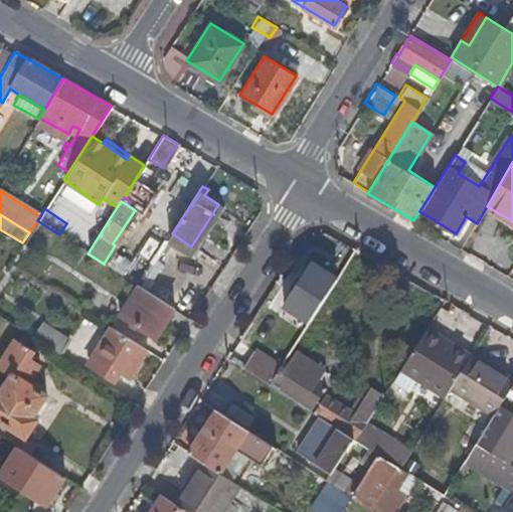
[(112,250),(104,264),(121,275),(129,262),(112,250)]
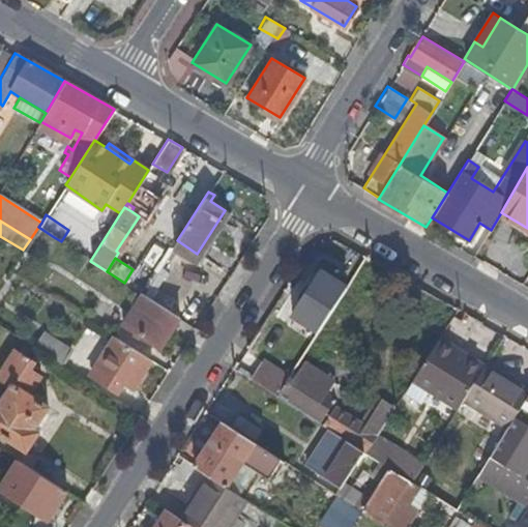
[(291,313),(318,329),(346,287),(319,270),(291,313)]
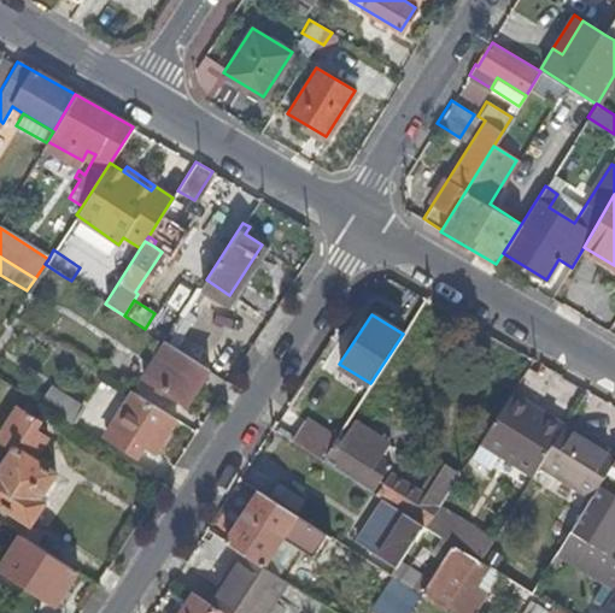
[(183,405),(206,369),(167,342),(163,341),(140,376),(183,405)]
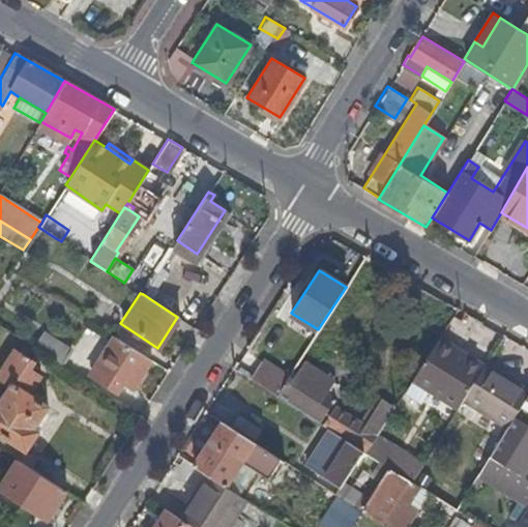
[(41,330),(31,346),(59,363),(68,348),(41,330)]
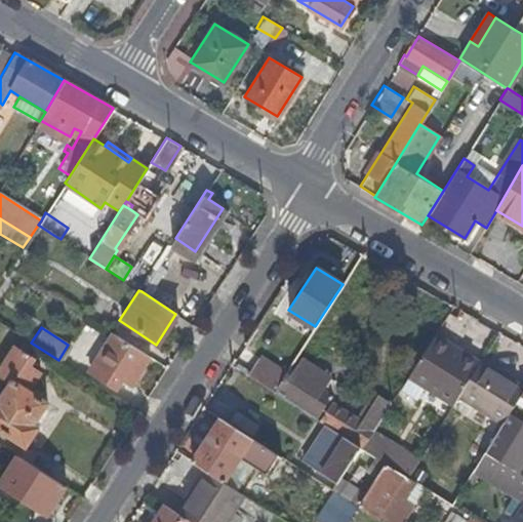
[(130,386),(148,356),(111,332),(89,367),(116,385),(120,378),(130,386)]
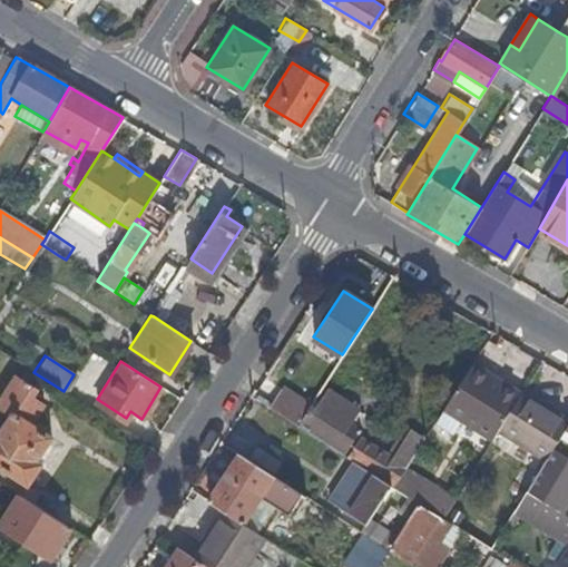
[(443,406),(461,417),(493,438),(498,430),(519,397),(470,364),(443,406)]
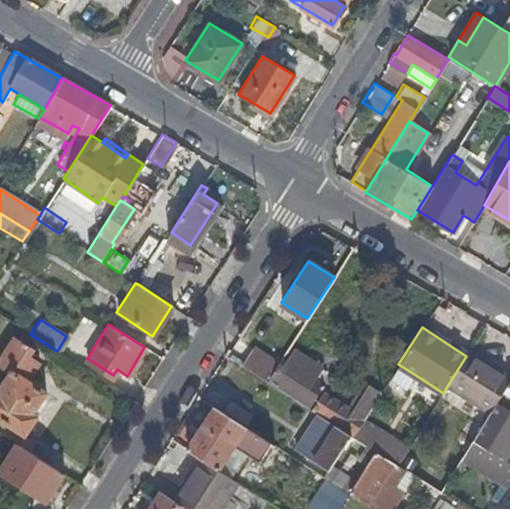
[(25,353),(29,346),(14,336),(0,357),(0,364),(10,372),(0,386),(0,417),(23,433),(35,416),(31,413),(45,392),(26,379),(35,366),(26,360),(29,356),(25,353)]
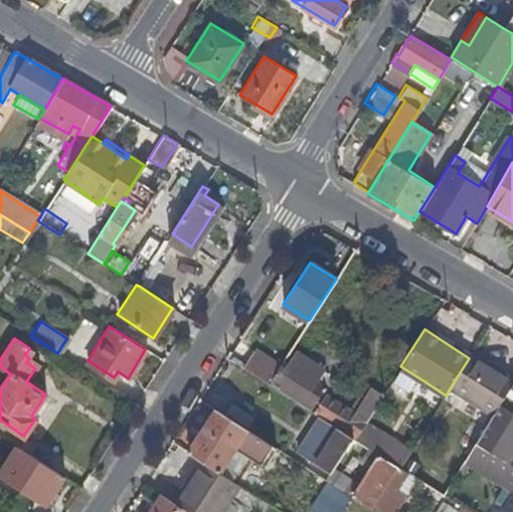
[(317,363),(292,347),(282,361),(268,384),(306,408),(322,385),(308,376),(317,363)]
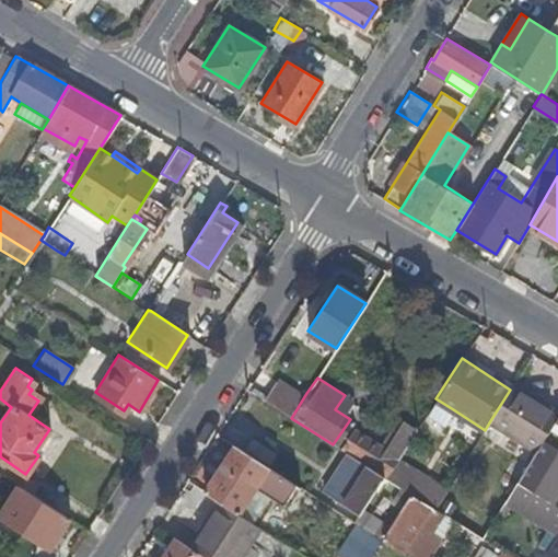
[(275,382),(264,399),(289,416),(301,398),(275,382)]
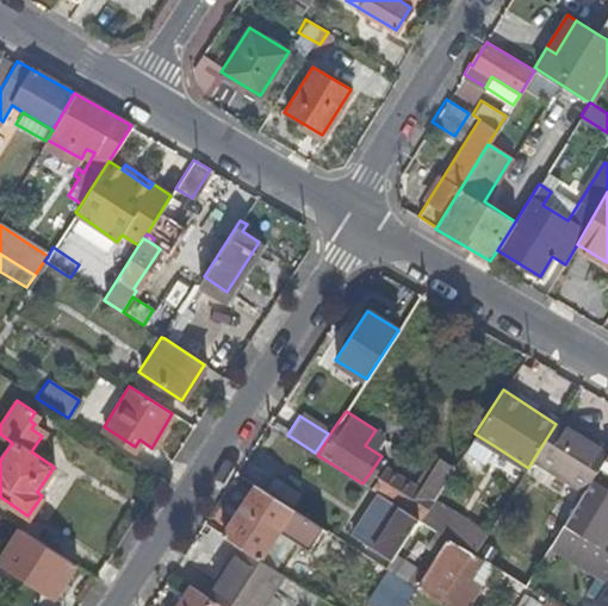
[(607,453),(607,450),(558,419),(556,424),(533,460),(584,492),(587,487),(593,478),(603,460),(607,453)]
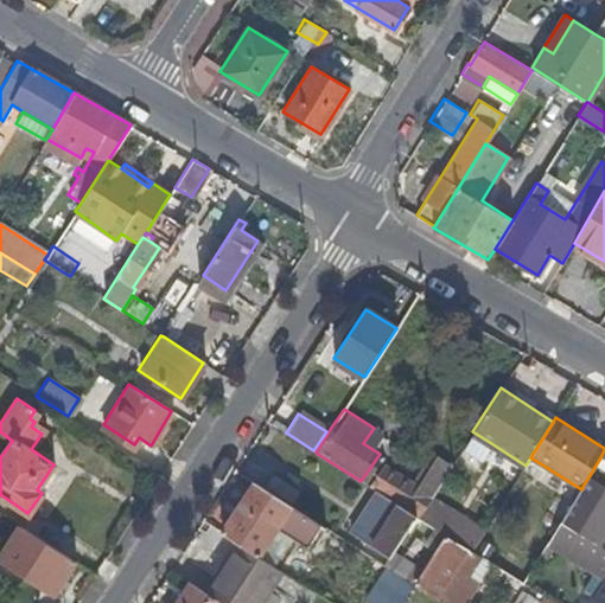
[(491,443),(472,431),(462,449),(479,461),(491,443)]
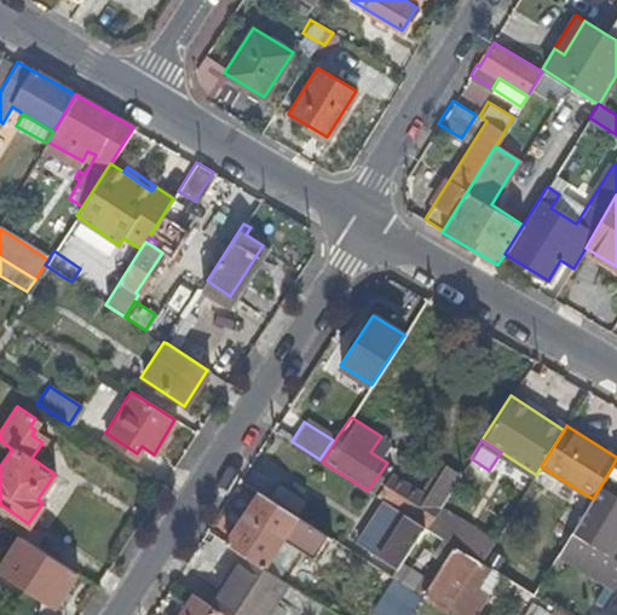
[(422,526),(425,528),(439,508),(459,476),(444,466),(424,497),(390,475),(375,495),(385,502),(422,526)]
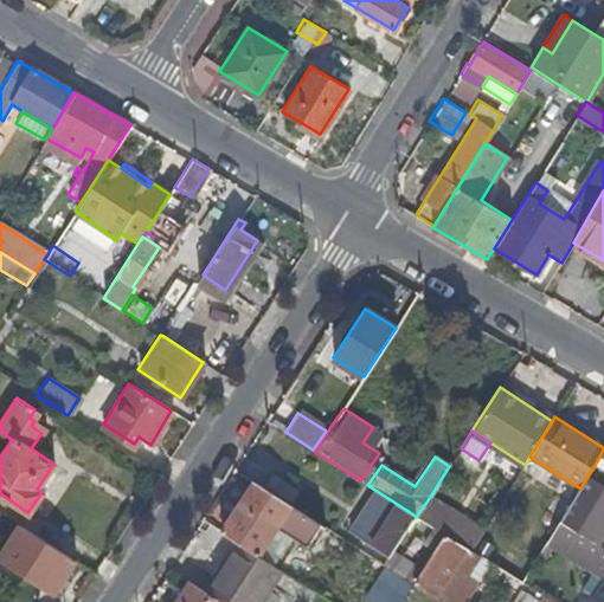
[(264,485),(289,500),(297,487),(272,471),(264,485)]
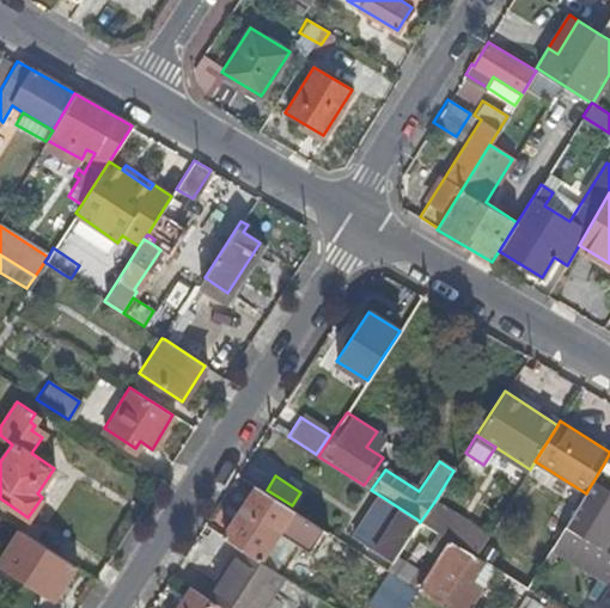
[(586,493),(566,526),(599,547),(602,548),(609,534),(609,489),(595,479),(589,489),(586,493)]
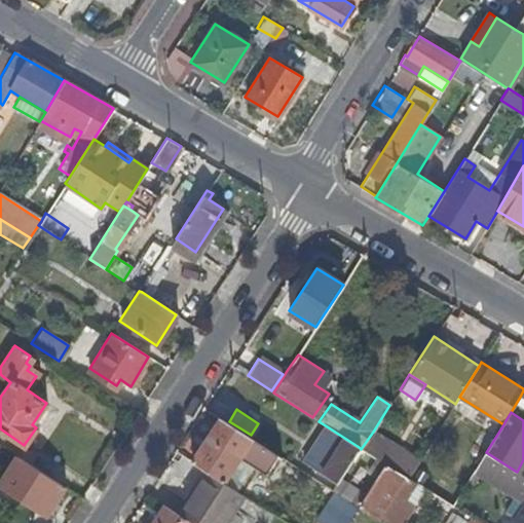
[(219,418),(191,460),(206,470),(224,482),(239,457),(268,476),(279,457),(219,418)]
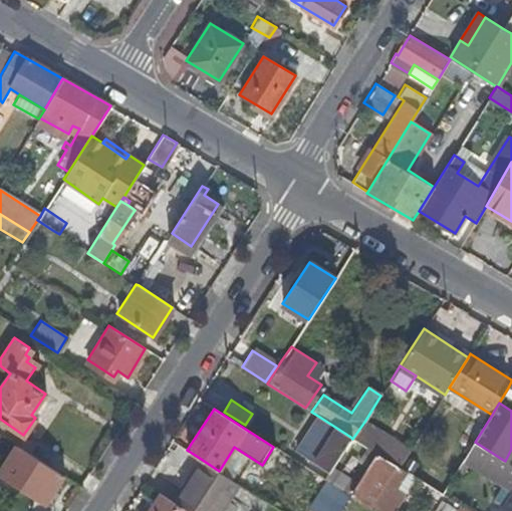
[(332,467),(350,437),(319,417),(300,446),(317,457),(330,465),(332,467)]
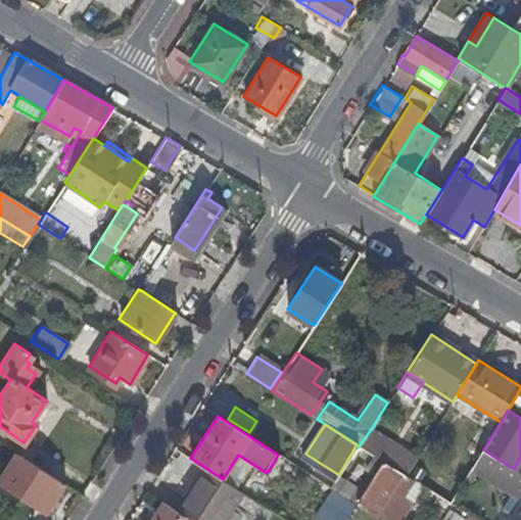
[(371,429),(359,446),(372,454),(383,461),(403,473),(406,475),(417,457),(371,429)]
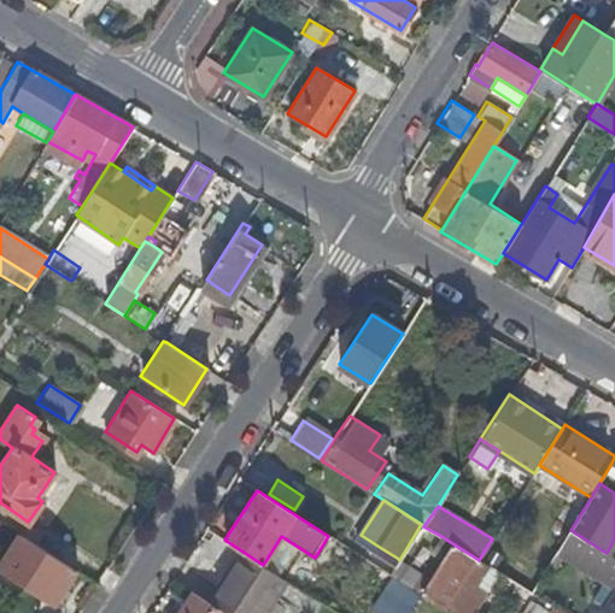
[(614,612),(614,558),(607,553),(604,552),(570,530),(557,550),(614,587),(614,594),(603,612),(614,612)]
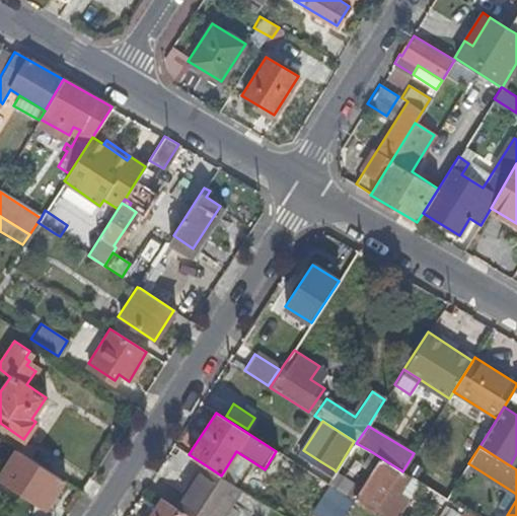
[(362,461),(373,468),(380,457),(369,450),(362,461)]
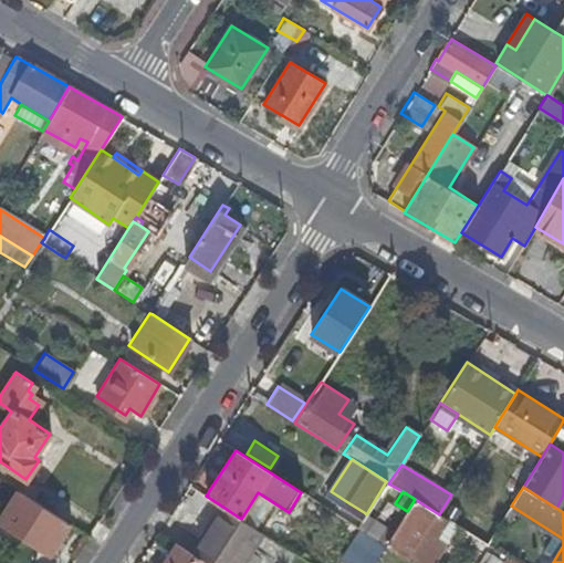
[(50,554),(70,523),(28,496),(8,527),(23,538),(21,542),(32,550),(35,545),(50,554)]
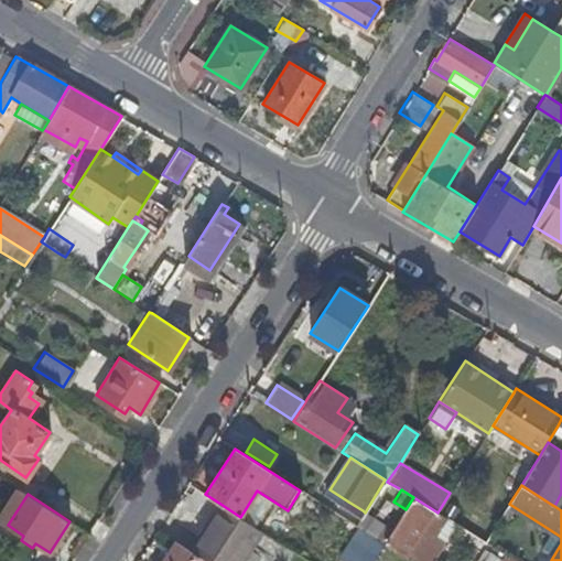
[(382,543),(410,560),(427,560),(439,541),(422,530),(434,510),(413,497),(406,509),(391,530),(382,543)]
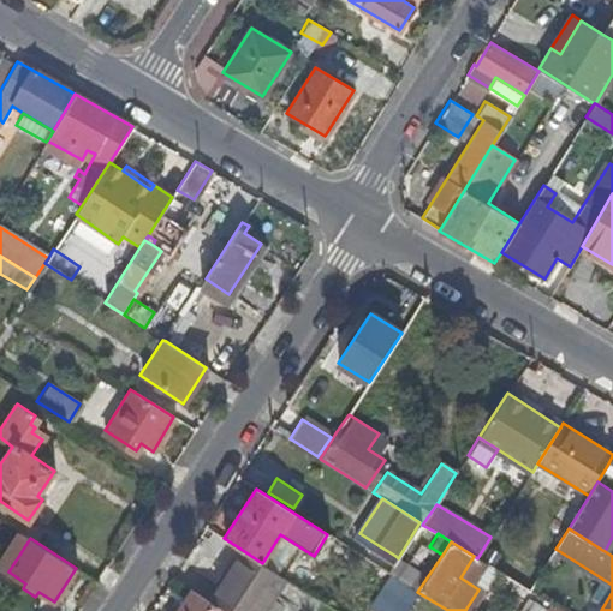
[(396,556),(380,546),(378,552),(392,561),(396,556)]
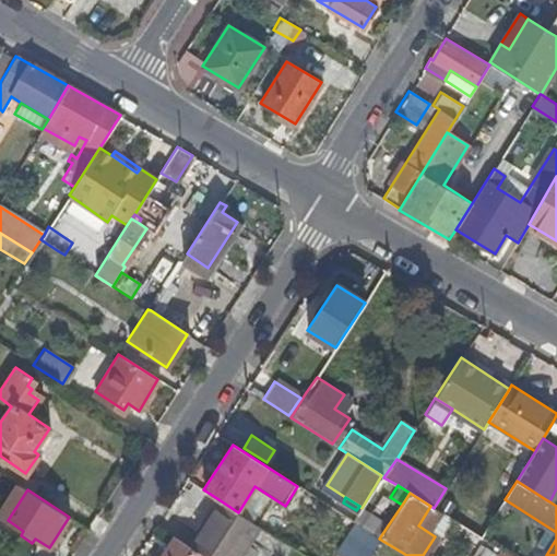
[(239,555),(259,525),(238,512),(218,499),(188,545),(204,555),(239,555)]
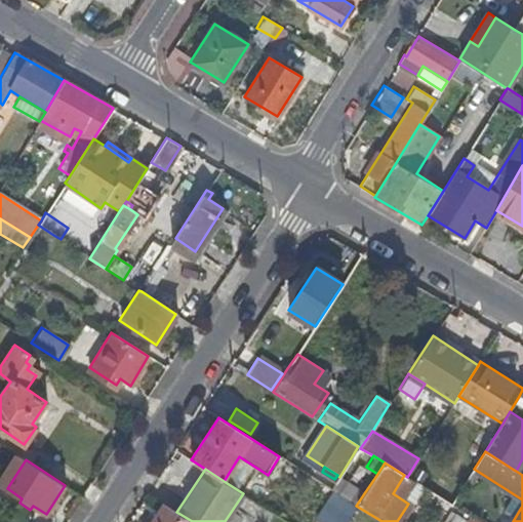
[(332,490),(356,506),(364,493),(340,478),(332,490)]
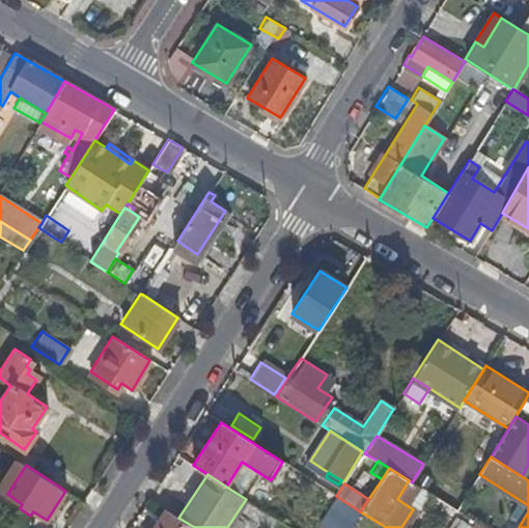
[(336,496),(315,527),(350,527),(360,511),(336,496)]
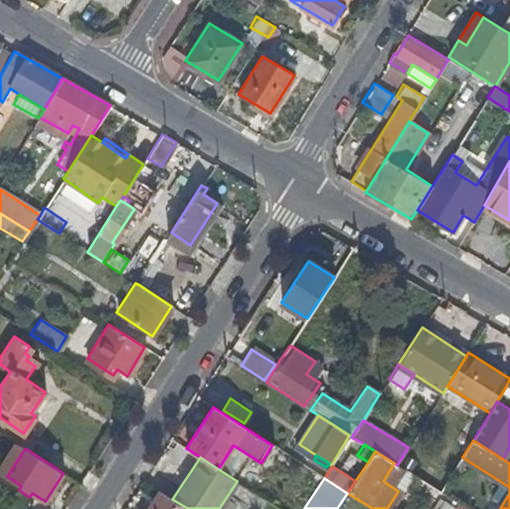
[(187,508),(172,499),(159,491),(147,508),(187,508)]
